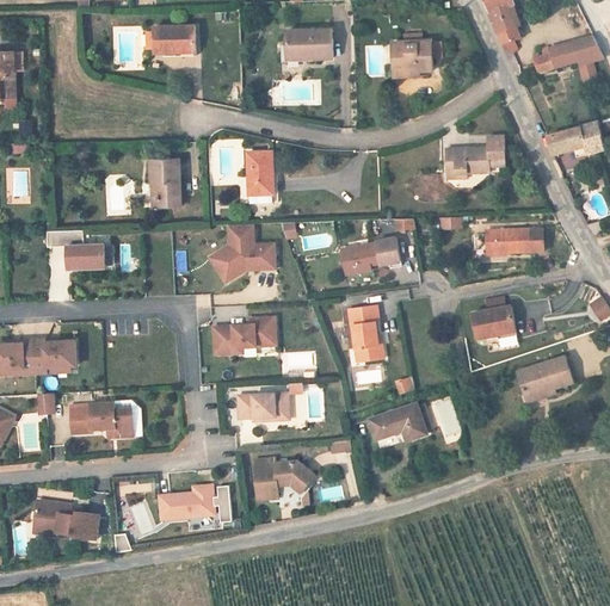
[(481,0),(503,42),(512,38),(518,36),(511,16),(515,14),(510,0),(481,0)]
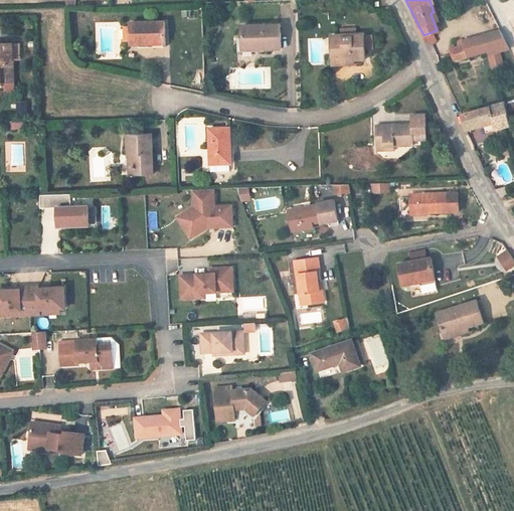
[(162,46),(161,21),(127,22),(128,28),(128,41),(128,45),(144,44),(144,47),(162,46)]
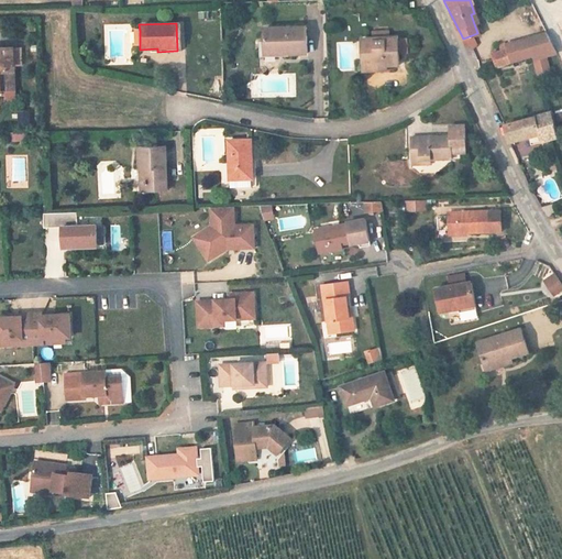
[(257,57),(263,56),(287,56),(287,53),(305,52),(305,25),(263,28),(263,41),(256,41),(257,57)]
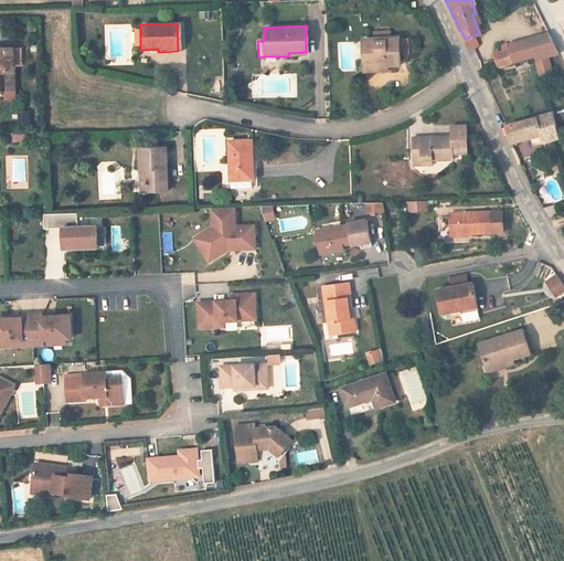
[(474,35),(465,39),(466,42),(474,50),(478,48),(474,35)]
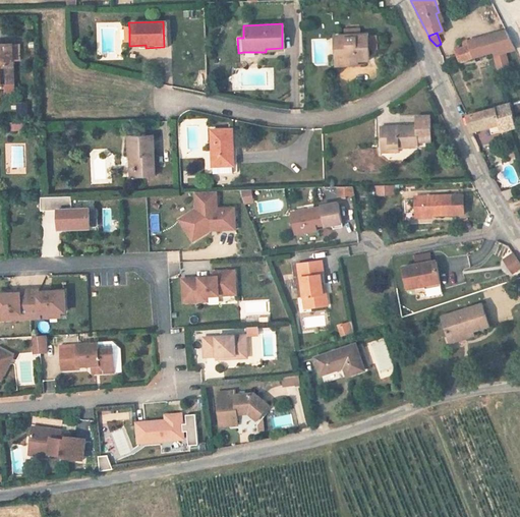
[(467,44),(472,57),(494,51),(498,49),(493,33),(466,41),(467,44)]
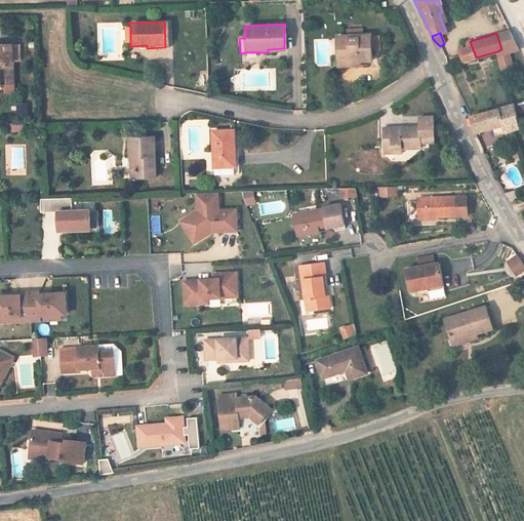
[(333,36),(333,39),(335,67),(357,66),(357,62),(369,61),(368,50),(376,49),(375,36),(368,36),(367,34),(359,35),(346,35),(333,36)]
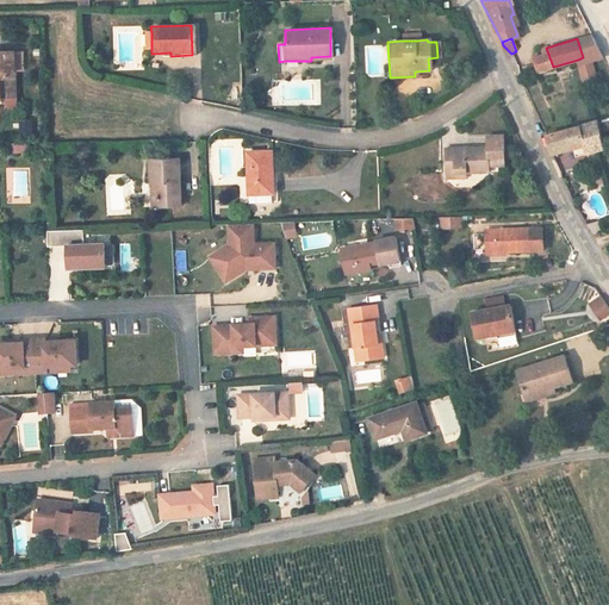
[(0,97),(7,98),(7,103),(14,101),(13,70),(12,50),(0,50),(0,97)]
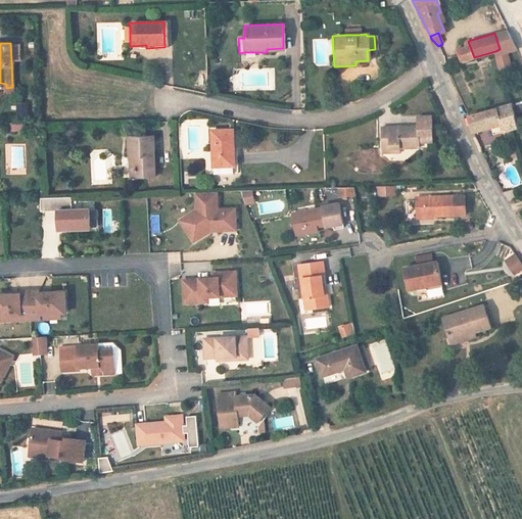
[(474,57),(469,44),(455,49),(459,61),(474,57)]
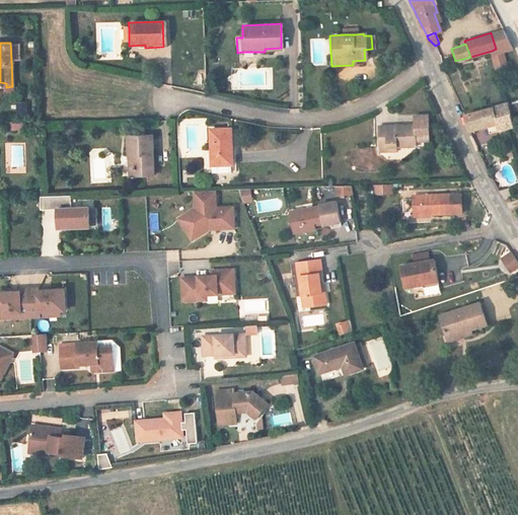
[(502,48),(496,49),(501,65),(505,63),(502,48)]
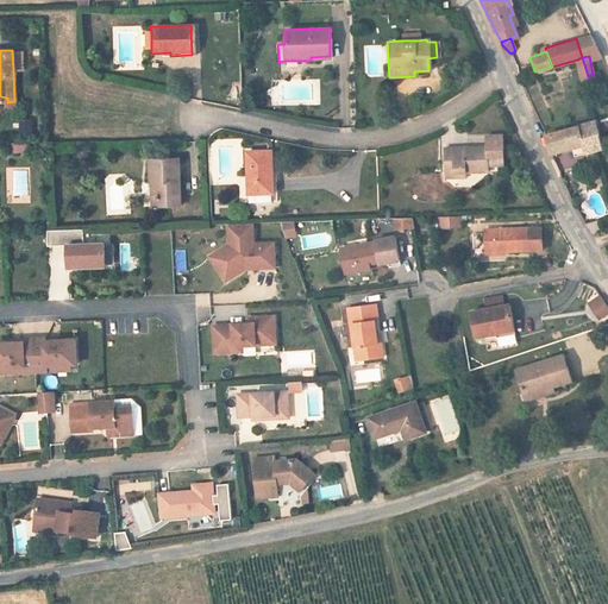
[(582,57),(577,60),(584,77),(588,76),(582,57)]
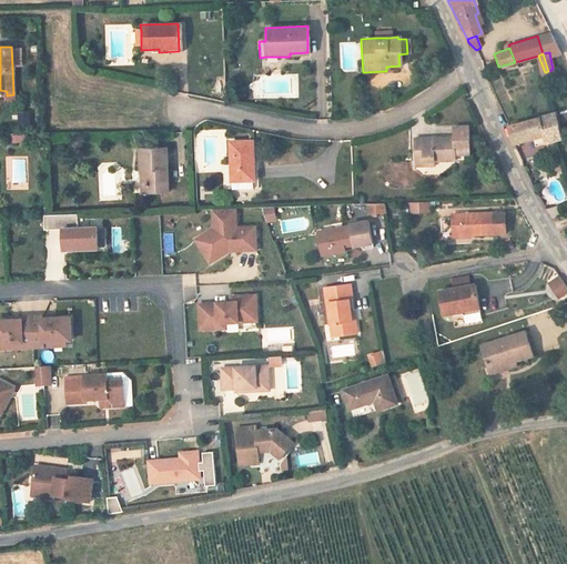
[(509,123),(516,145),(522,143),(523,147),(533,144),(535,151),(563,144),(554,106),(540,110),(540,114),(509,123)]
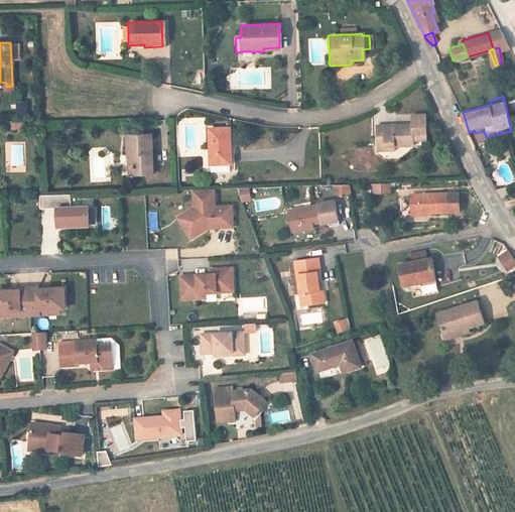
[(28,97),(18,97),(19,111),(29,110),(28,97)]
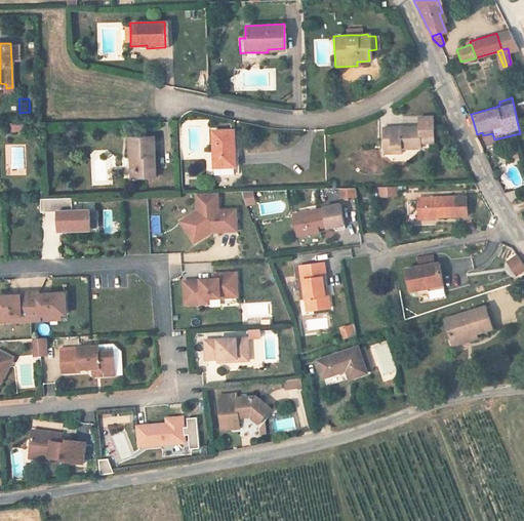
[(390,150),(399,149),(418,148),(417,141),(432,141),(431,115),(417,116),(417,125),(380,127),(380,154),(390,153),(390,150)]
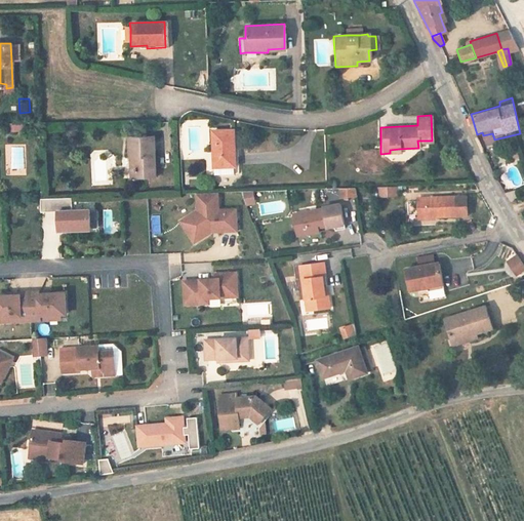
[(27,117),(10,118),(11,127),(27,126),(27,117)]
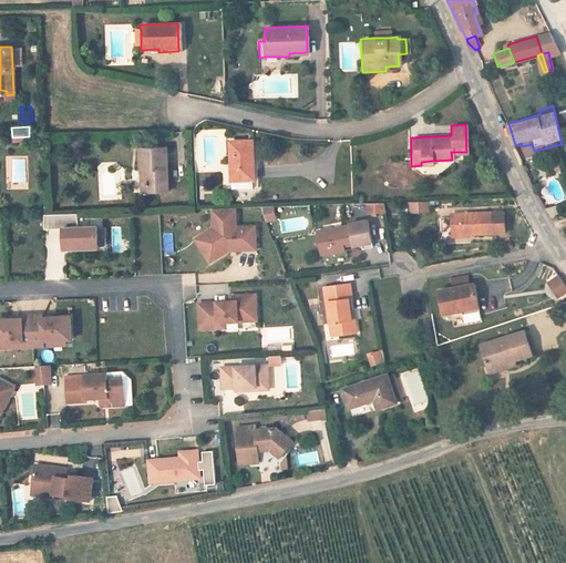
[(254,160),(250,160),(249,140),(227,140),(228,186),(254,186),(254,160)]
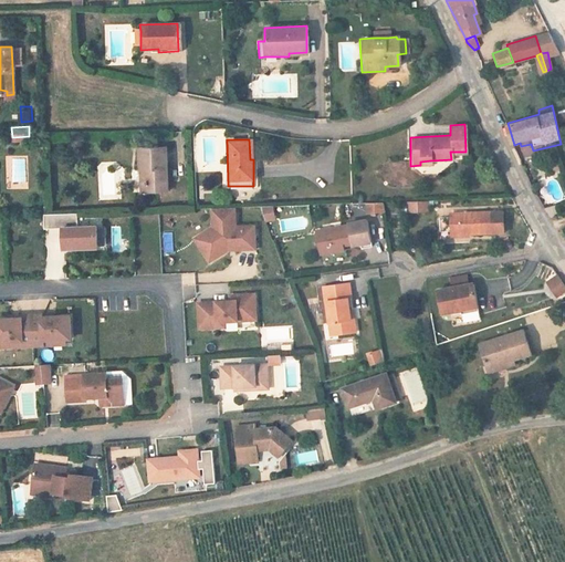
[(136,149),(137,169),(142,169),(143,191),(164,190),(161,147),(136,149)]
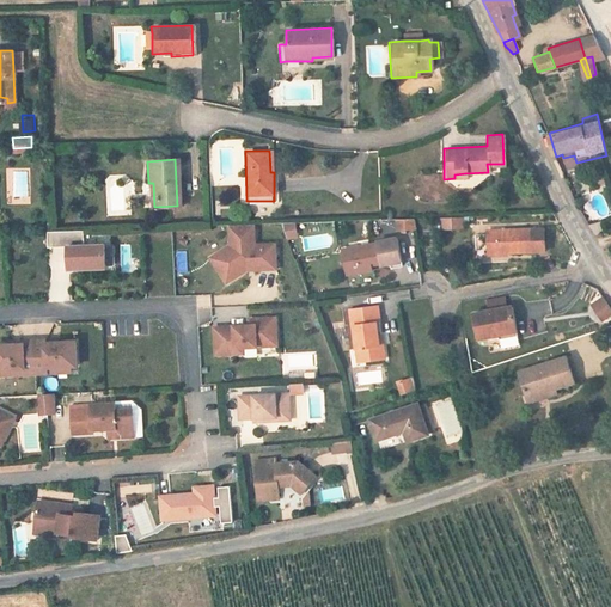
[(605,186),(600,165),(592,166),(597,186),(605,186)]
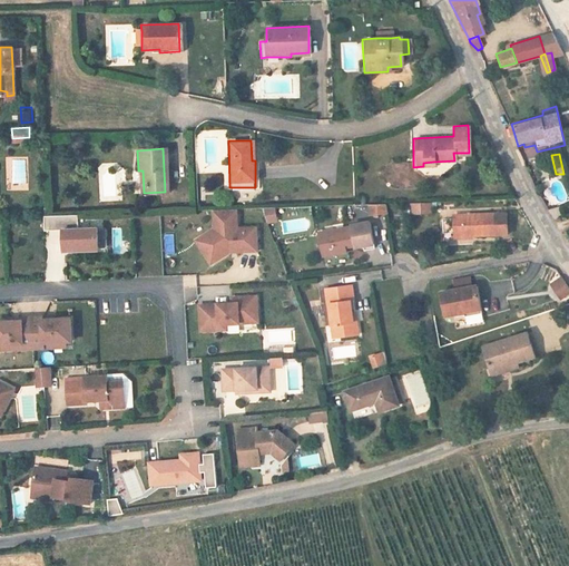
[(277,202),(266,203),(267,217),(278,216),(277,202)]
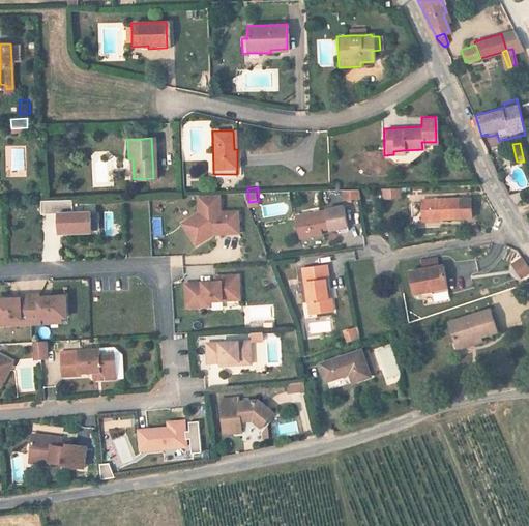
[(400,187),(384,187),(385,198),(400,197),(400,187)]
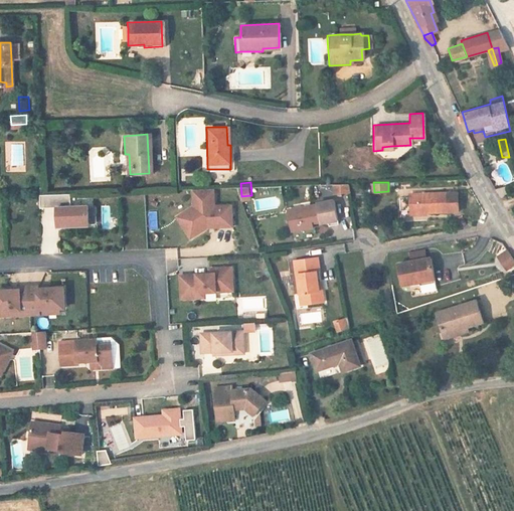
[(348,183),(333,184),(333,194),(348,193),(348,183)]
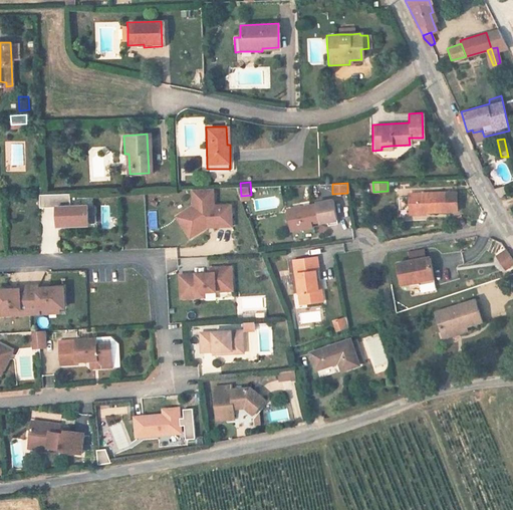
[(210,189),(190,190),(191,213),(177,222),(187,237),(204,227),(204,223),(211,222),(212,227),(229,226),(228,206),(211,206),(210,189)]
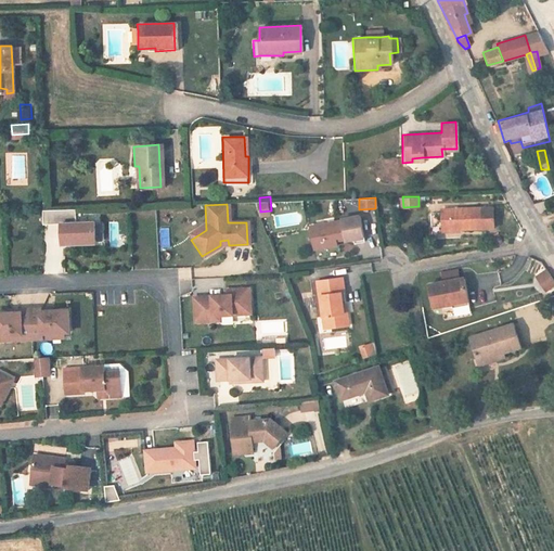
[(441,227),(482,227),(482,206),(441,207),(441,227)]
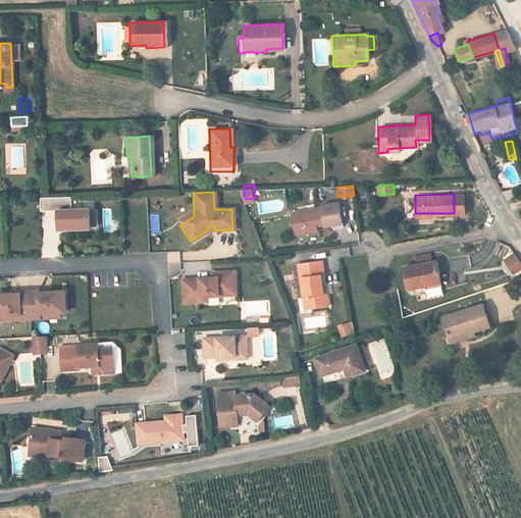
[(68,198),(38,199),(39,212),(55,212),(56,228),(88,227),(87,210),(69,211),(68,198)]
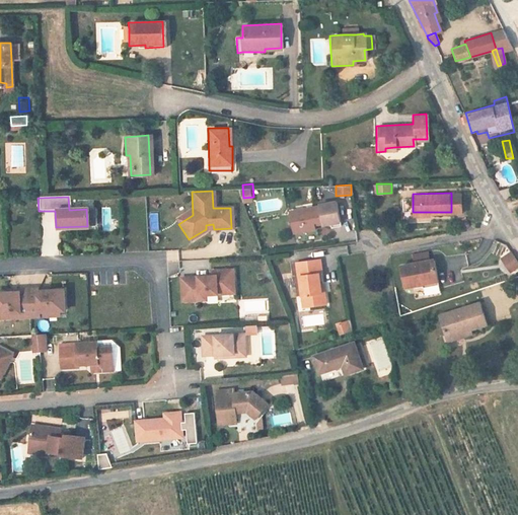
[(324,220),(324,223),(324,224),(334,223),(334,227),(342,226),(337,202),(320,204),(320,206),(301,209),(305,231),(316,228),(316,224),(315,221),(324,220)]
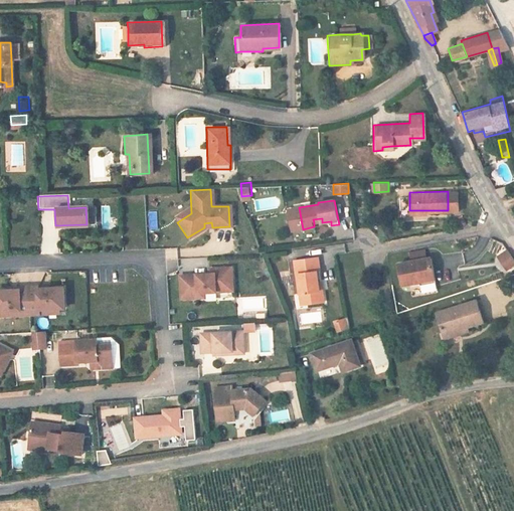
[(191,206),(174,217),(177,222),(191,213),(191,206)]
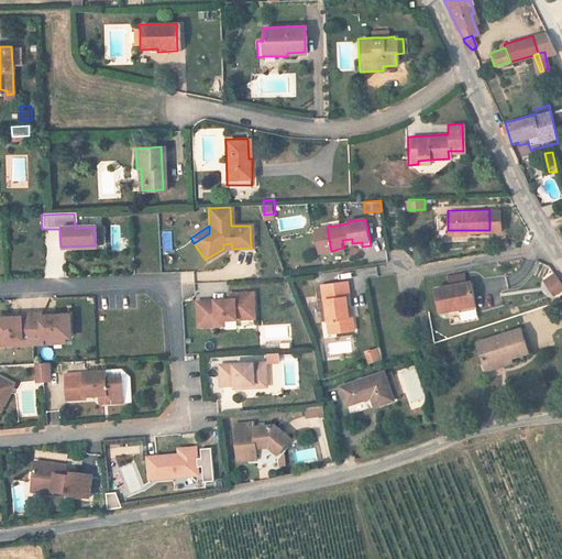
[(555,292),(561,287),(561,277),(555,267),(544,275),(555,292)]
